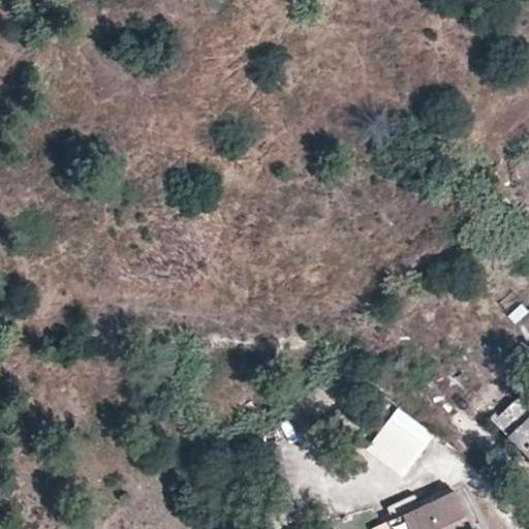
[(508,437),(528,416),(528,398),(524,394),(493,423),(508,437)]
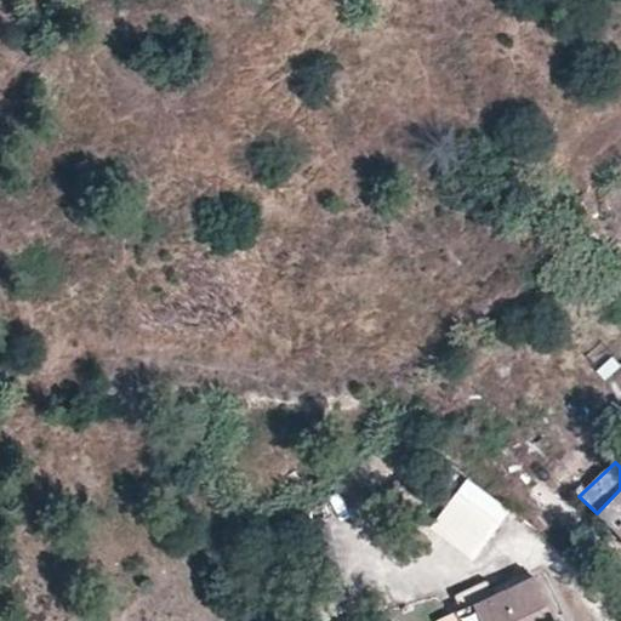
[(473,559),(510,511),(467,479),(431,528),(473,559)]
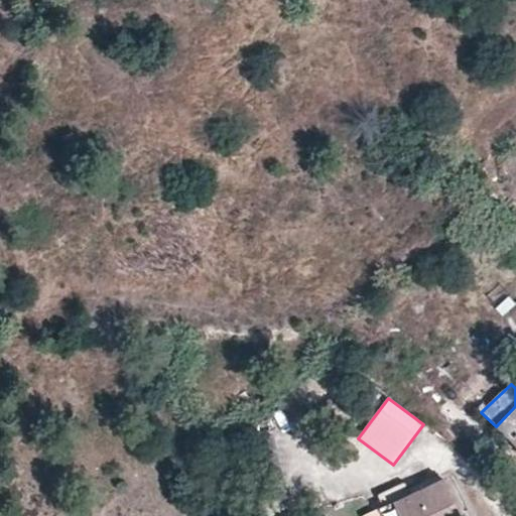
[(515,406),(496,426),(515,446),(515,406)]
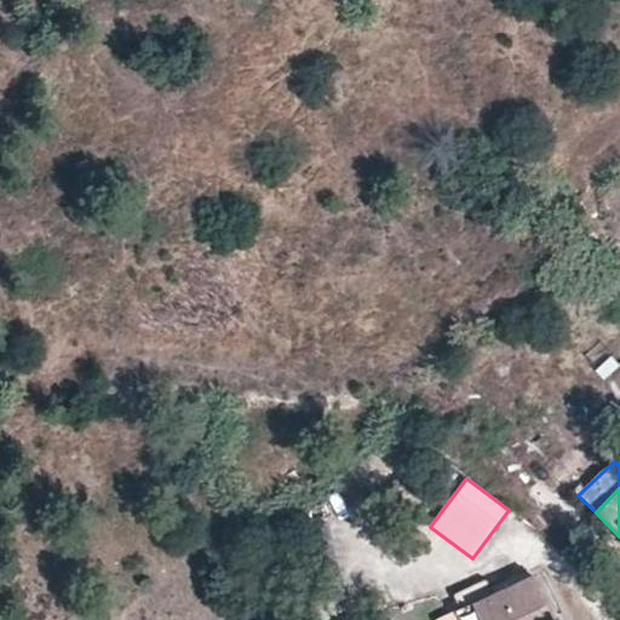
[(493,595),(532,577),(529,570),(491,589),(493,595)]
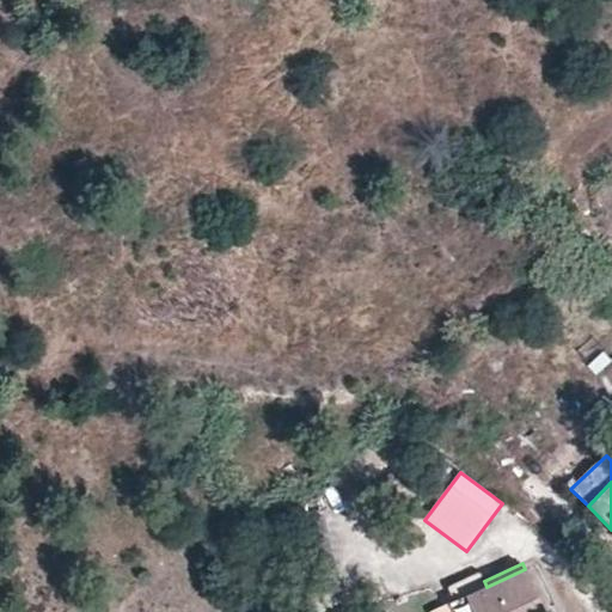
[(545,611),(525,569),(487,587),(456,601),(450,604),(453,611),(545,611)]
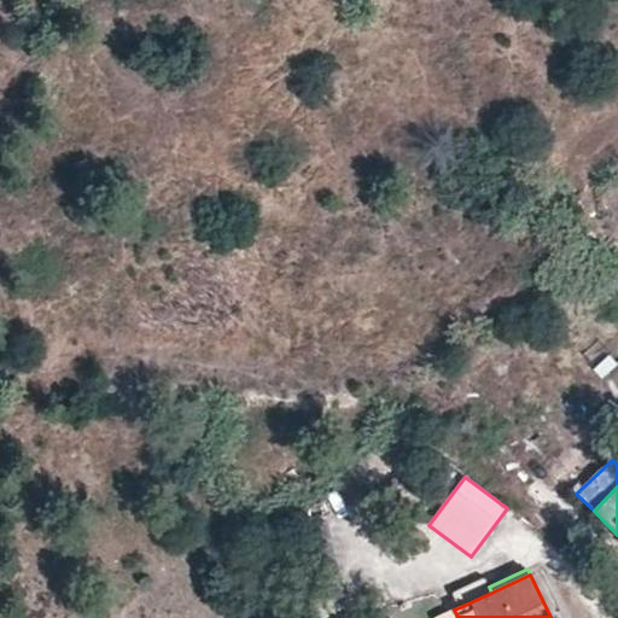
[(489,587),(485,578),(453,593),(460,607),(491,593),(489,587)]
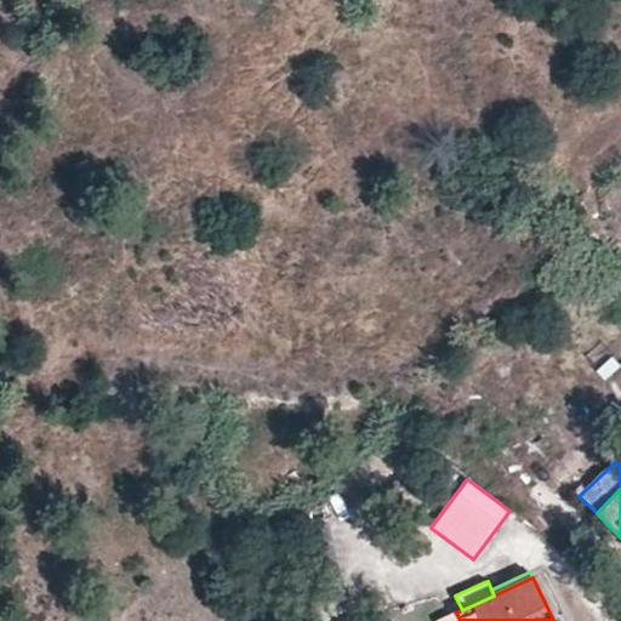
[(325,620),(329,620),(325,603),(314,605),(318,620),(325,620)]
